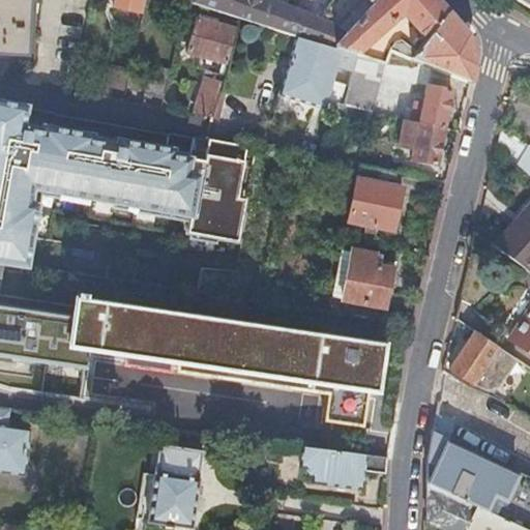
[(0,0),(0,56),(26,58),(30,0),(0,0)]
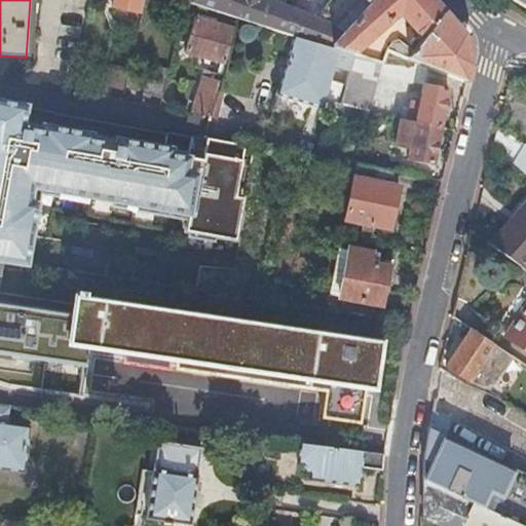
[(142,14),(145,0),(113,0),(112,7),(142,14)]
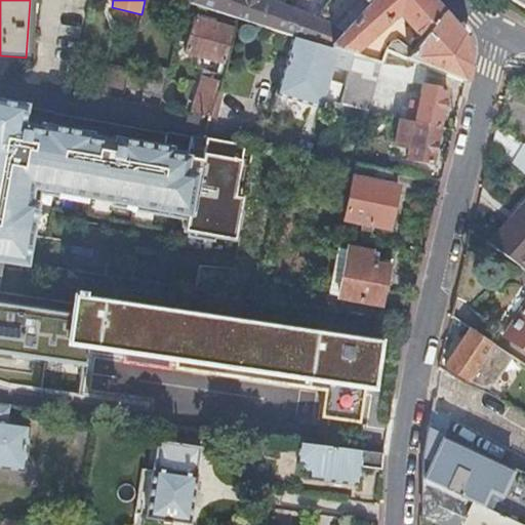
[(370,6),(364,0),(330,0),(315,19),(267,0),(191,0),(190,3),(237,18),(293,37),(332,49),(370,6)]
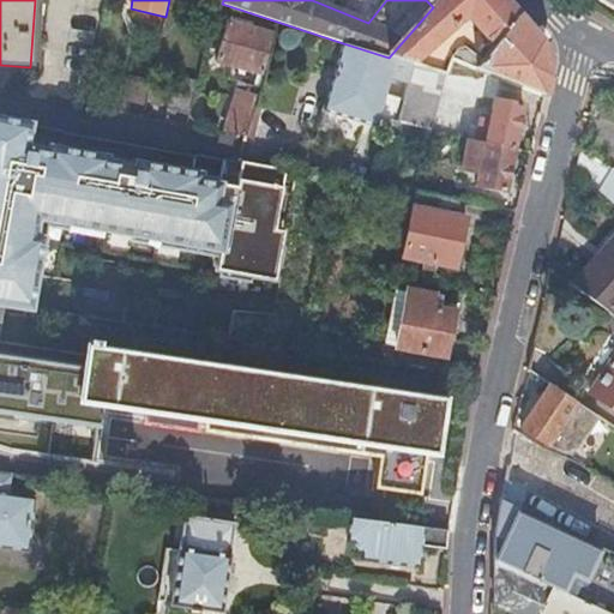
[(426,0),(433,7),(389,58),(411,65),(465,17),(492,47),(481,61),(465,48),(456,50),(452,59),(543,96),(548,74),(541,42),(506,4),(503,0),(426,0)]
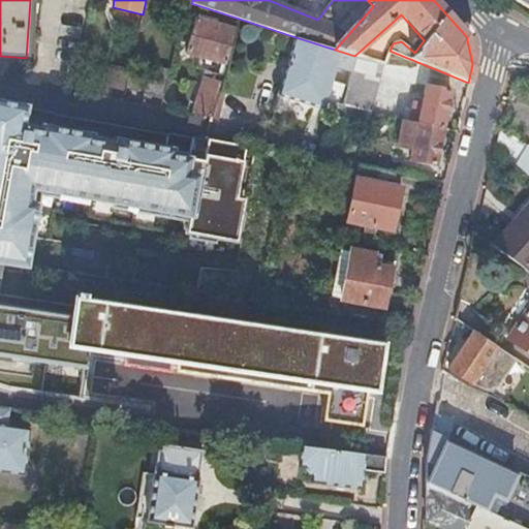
[(528,0),(511,0),(528,10),(528,0)]
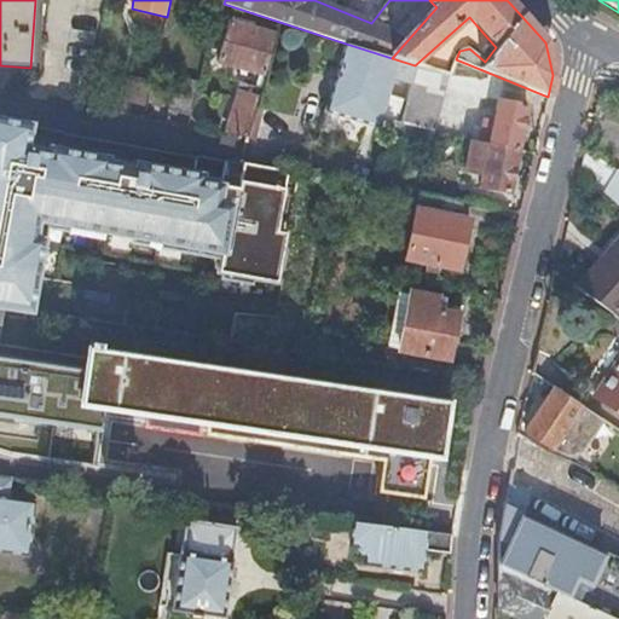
[(264,76),(275,35),(229,23),(219,64),(264,76)]
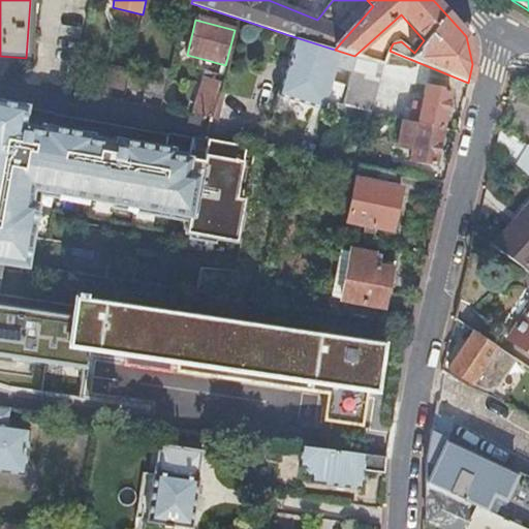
[(356,57),(354,56),(335,50),(296,37),(280,93),(310,100),(324,103),(325,97),(344,101),(349,81),(333,76),(337,62),(353,66),(356,57)]
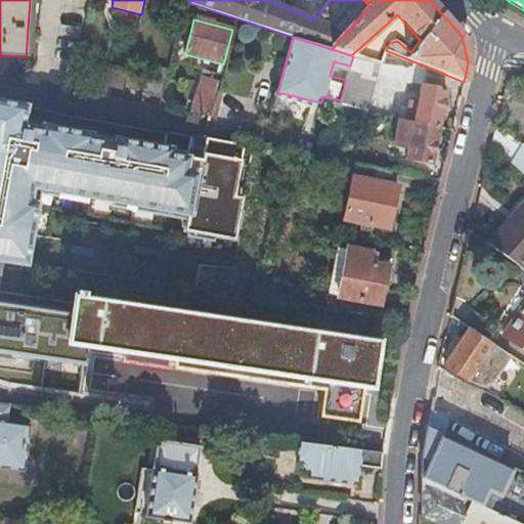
[(366,113),(379,64),(353,56),(350,66),(346,80),(341,100),(340,106),(366,113)]
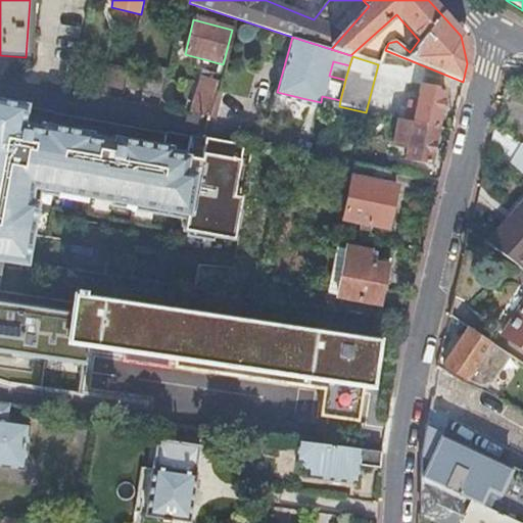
[(126,70),(110,66),(105,87),(122,90),(126,70)]
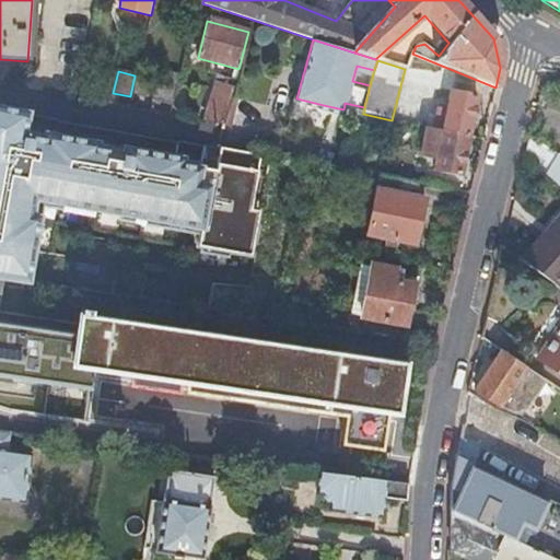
[(173,106),(181,76),(166,72),(164,71),(161,73),(160,73),(158,76),(151,102),(173,106)]
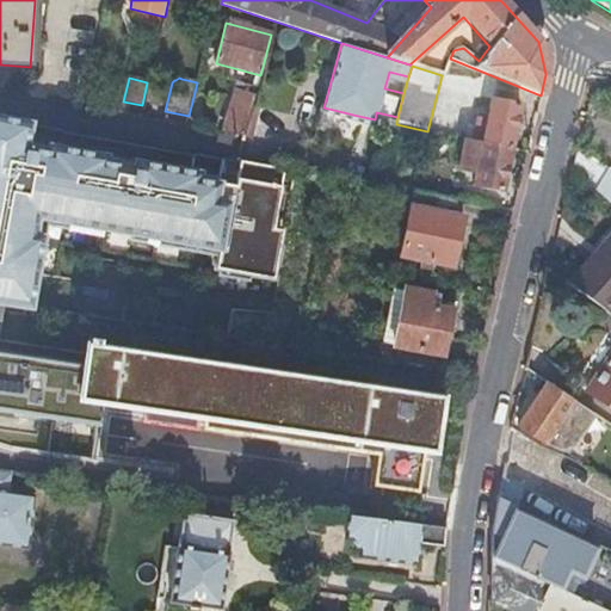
[(242,137),(254,97),(234,92),(223,128),(226,134),(242,137)]
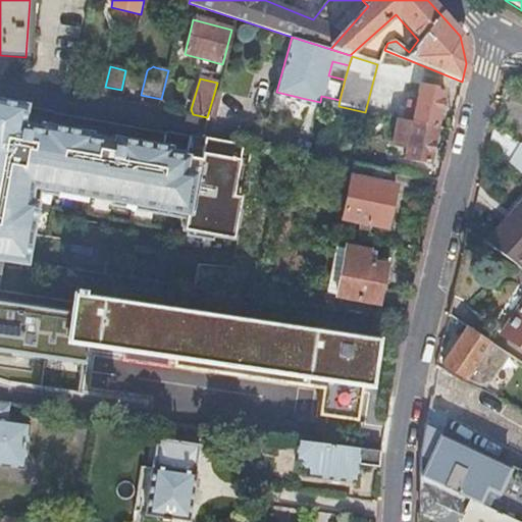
[(404,120),(437,127),(439,116),(441,108),(445,91),(421,86),(417,104),(409,103),(404,120)]
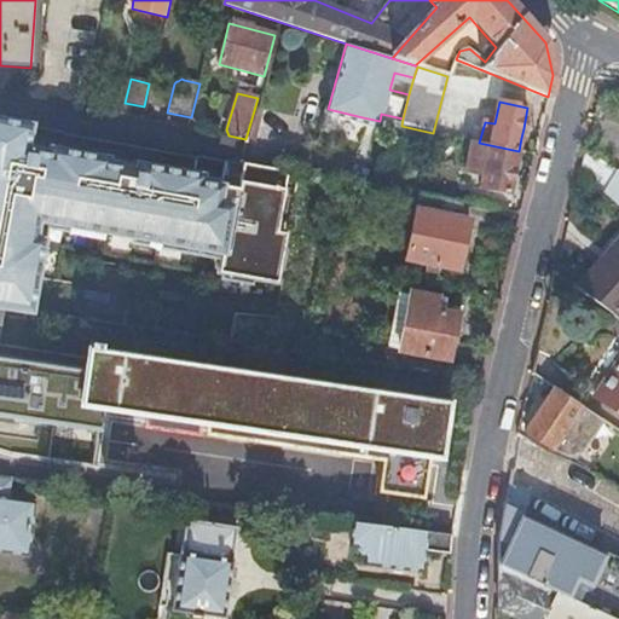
[(0,307),(35,312),(51,226),(221,254),(219,273),(275,283),(284,233),(276,232),(288,173),(247,166),(243,187),(29,155),(35,126),(0,119),(0,307)]
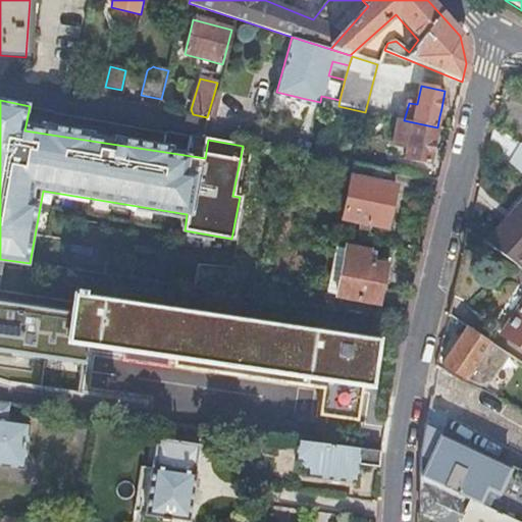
[(429,165),(437,127),(404,120),(399,119),(394,147),(407,150),(405,160),(429,165)]
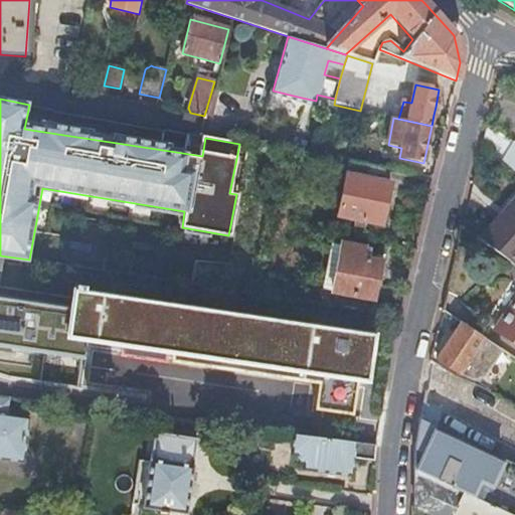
[(482,145),(514,173),(514,145),(486,126),(482,145)]
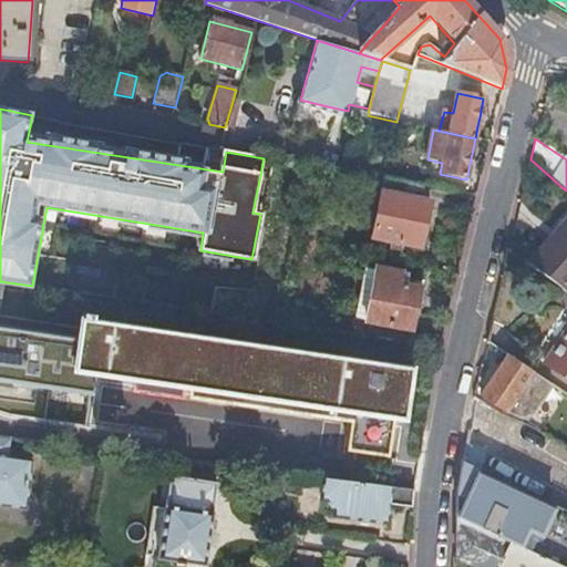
[(423,186),(384,179),(372,238),(421,249),(430,203),(421,200),(423,186)]
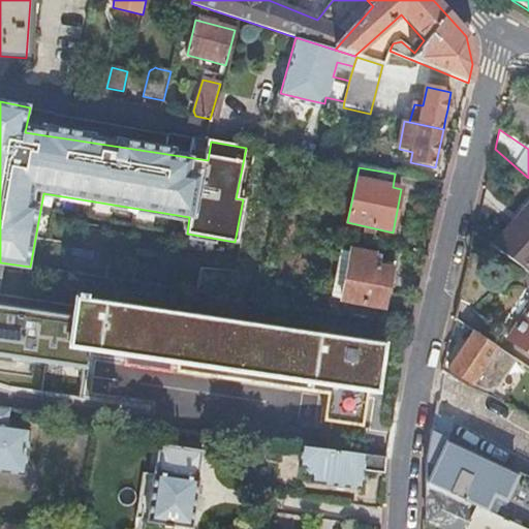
[(528,271),(528,203),(491,245),(528,272),(528,271)]
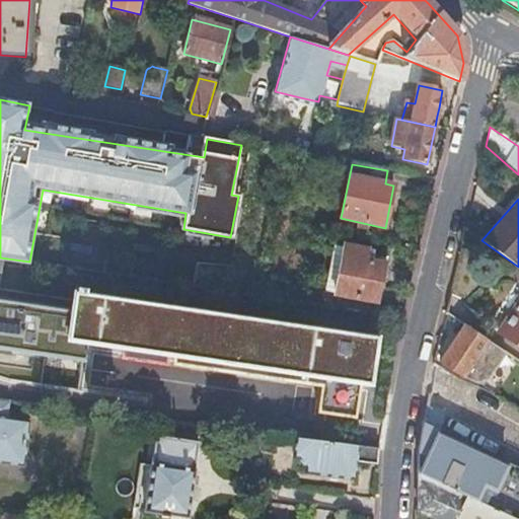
[(344,249),(334,247),(325,294),(335,296),(344,249)]
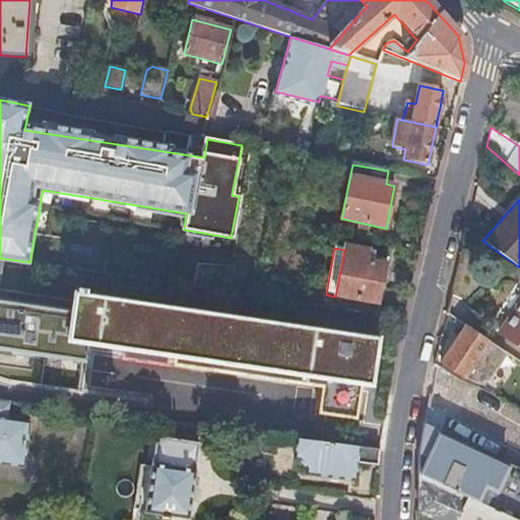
[(366,263),(368,253),(345,248),(344,250),(335,297),(377,305),(381,285),(384,285),(387,267),(366,263)]
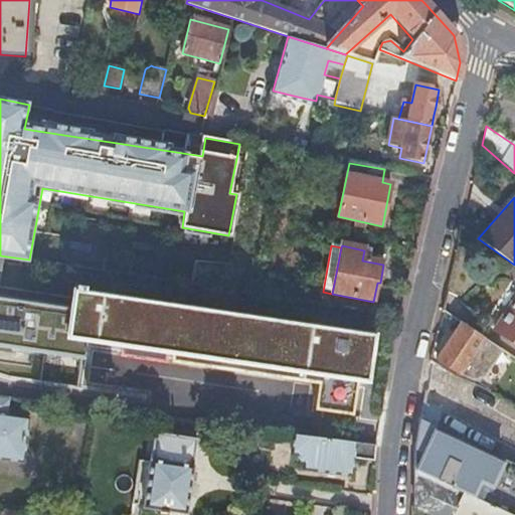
[(71,295),(68,311),(0,301),(0,348),(81,360),(84,343),(182,357),(181,366),(317,386),(314,411),(352,417),(356,393),(363,393),(372,338),(82,296),(83,293),(75,291),(74,296),(71,295)]
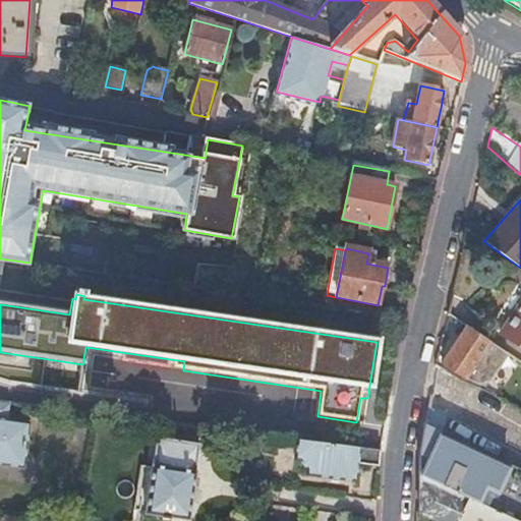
[(520,347),(520,301),(500,334),(520,347)]
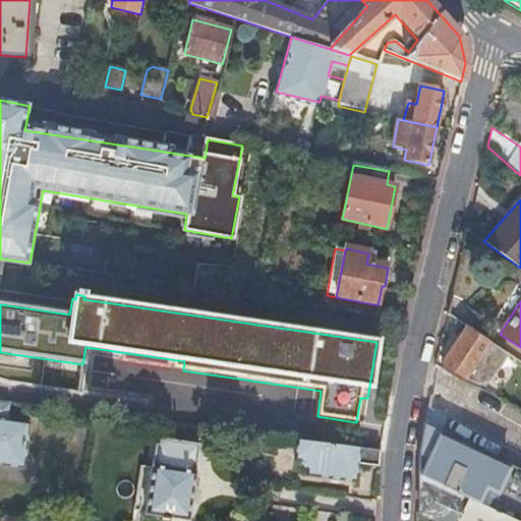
[(507,355),(467,329),(443,363),(465,379),(485,388),(507,355)]
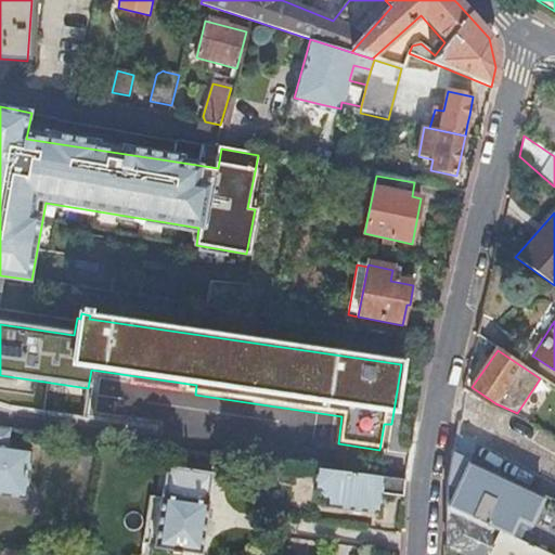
[(457,427),(453,452),(473,455),(478,425),(459,420),(457,427)]
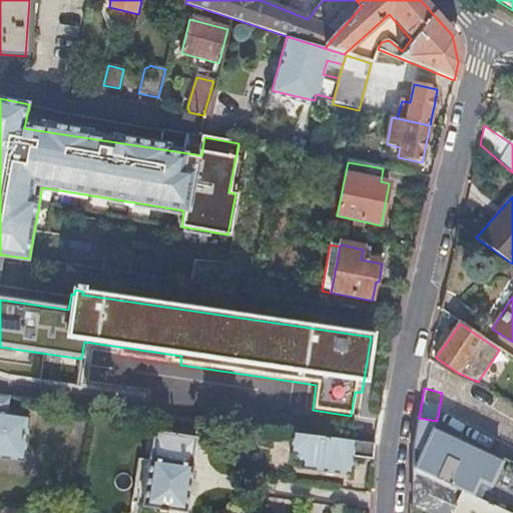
[(10,399),(0,397),(0,458),(23,461),(29,419),(7,416),(10,399)]
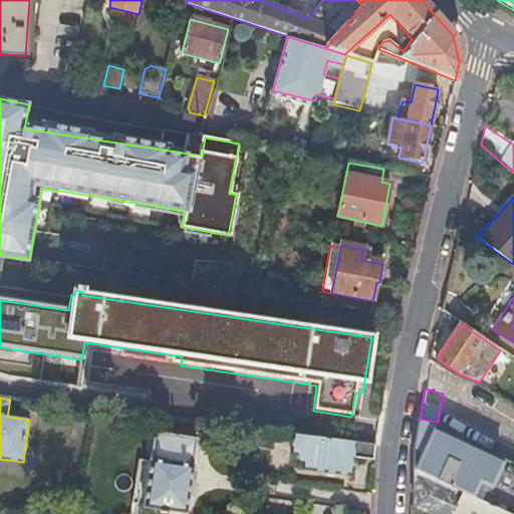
[(414,470),(474,499),(482,481),(493,486),(505,460),(420,420),(414,450),(414,470)]
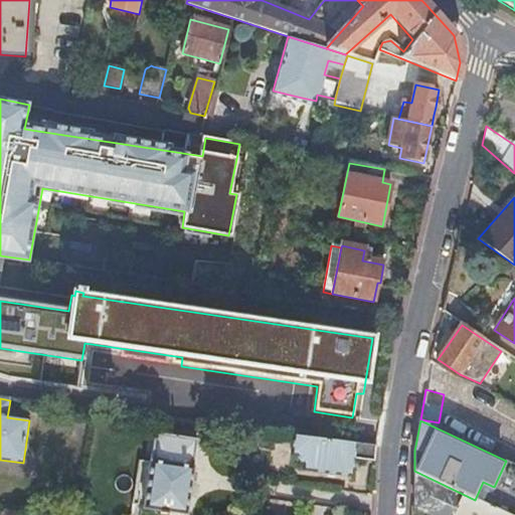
[(181,514),(185,514),(196,441),(153,435),(142,509),(181,514)]
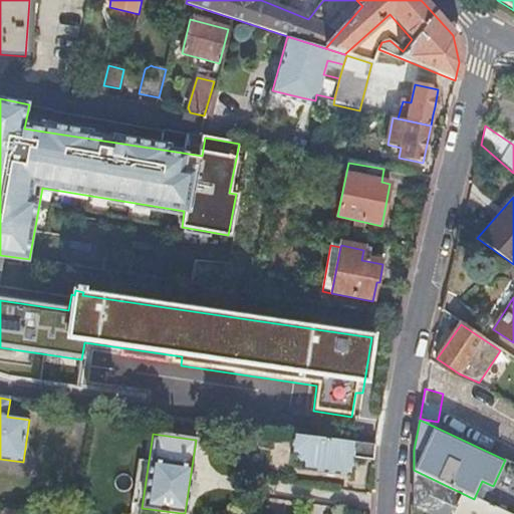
[(369,447),(292,436),(289,456),(295,457),(302,465),(301,471),(350,477),(352,460),(373,463),(374,447),(369,447)]
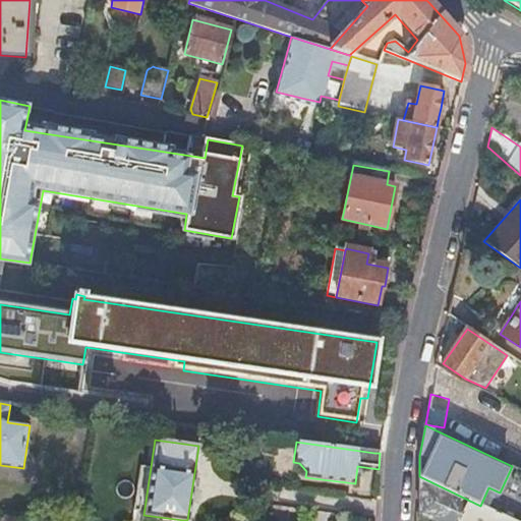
[(513,520),(480,506),(419,476),(418,515),(432,520),(513,520)]
